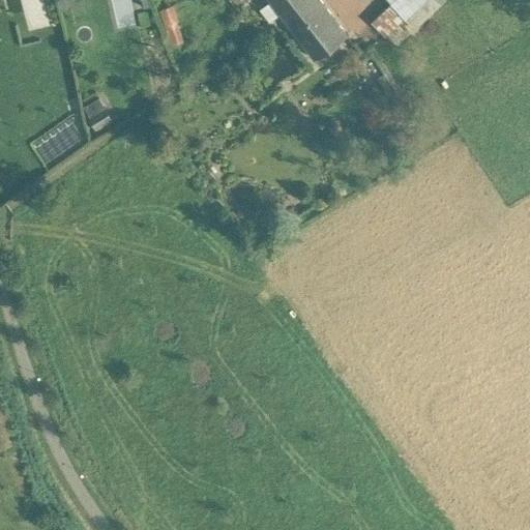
[(270,0),(281,12),(298,0),(270,0)]
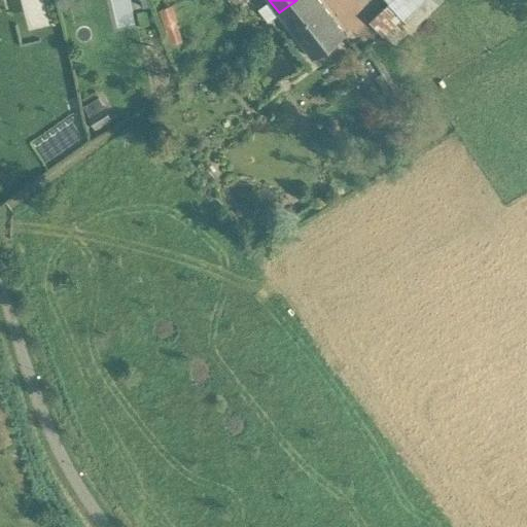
[(345,34),(319,0),(296,0),(279,12),(313,58),(345,34)]
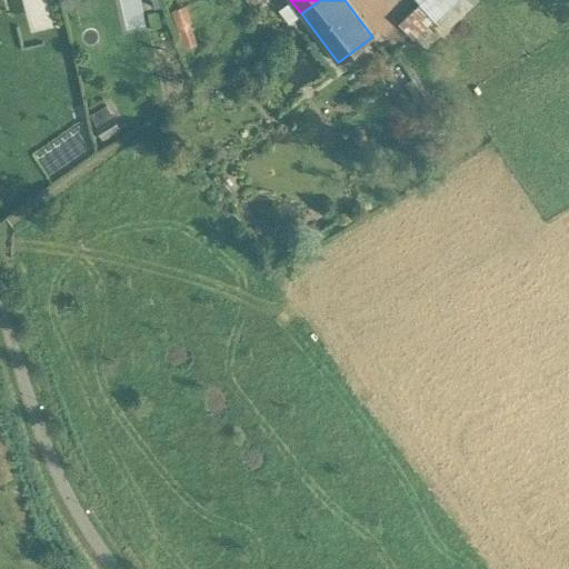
[(445,31),(478,0),(417,0),(420,3),(399,22),(415,39),(433,19),(445,31)]
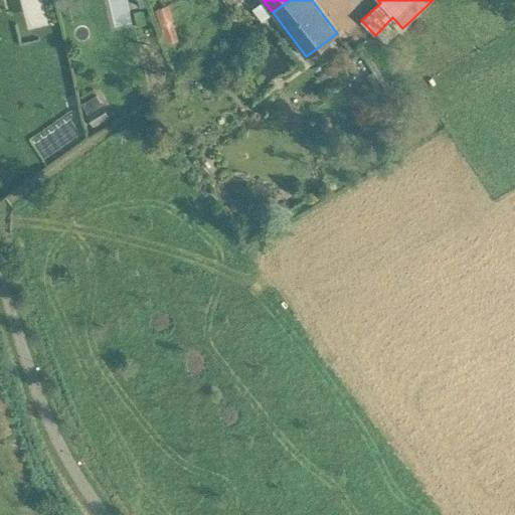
[(160,24),(174,19),(170,8),(156,13),(160,24)]
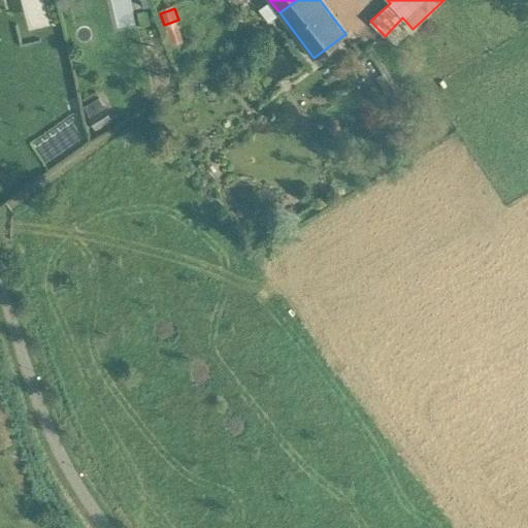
[(96,129),(112,119),(105,106),(89,116),(96,129)]
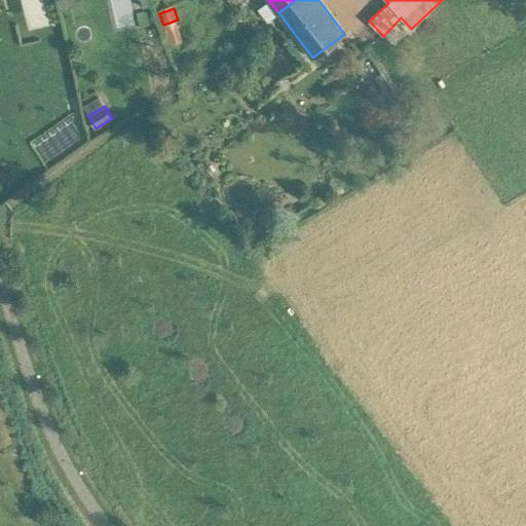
[(218,176),(210,165),(202,172),(210,181),(218,176)]
